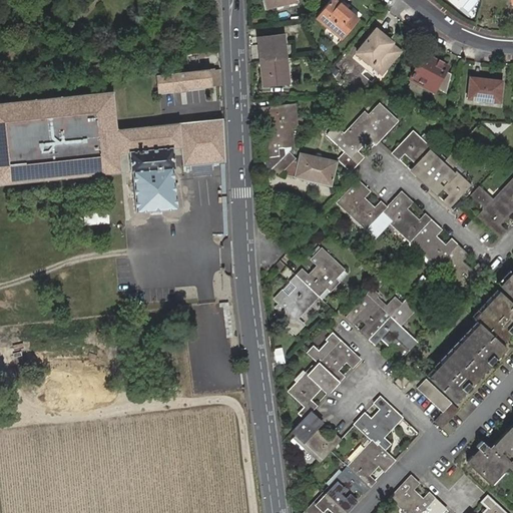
[(325,0),(314,14),(339,35),(356,16),(336,0),(325,0)]
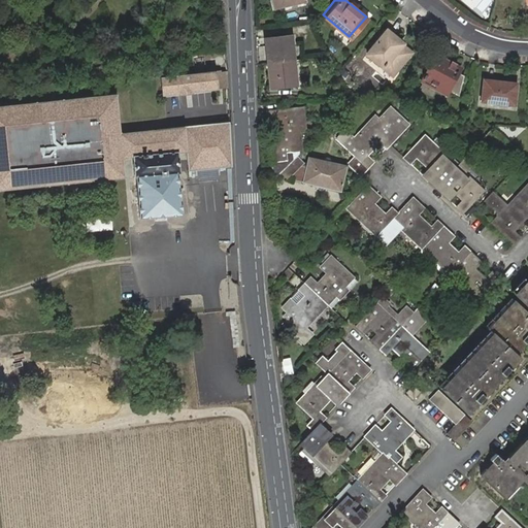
[(365,52),(390,73),(407,52),(393,39),(395,36),(385,28),(365,52)]
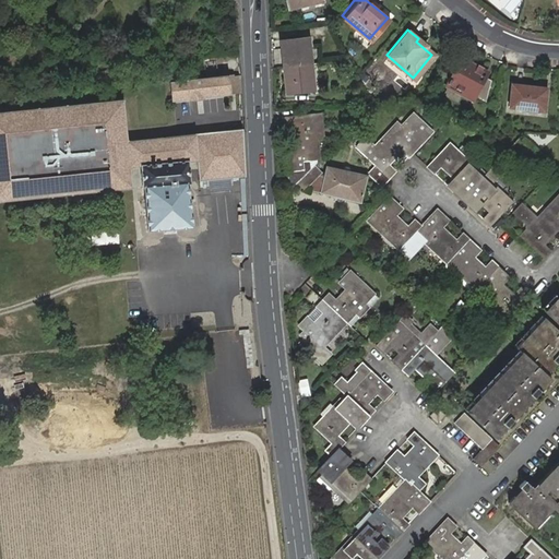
[(280,37),(283,63),(310,60),(307,35),(280,37)]
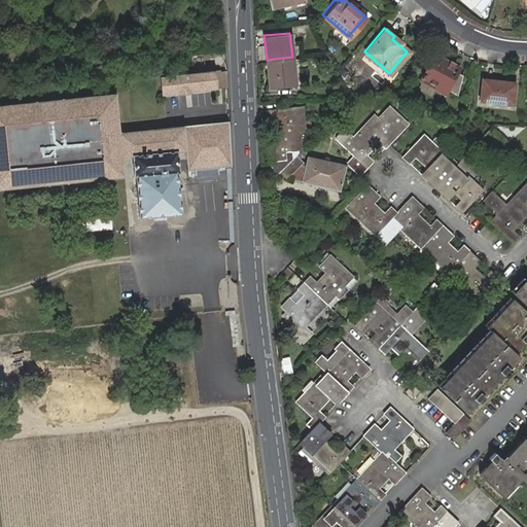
[(428,65),(417,84),(422,89),(421,90),(428,95),(435,83),(454,95),(460,73),(452,68),(454,64),(431,51),(425,64),(428,65)]
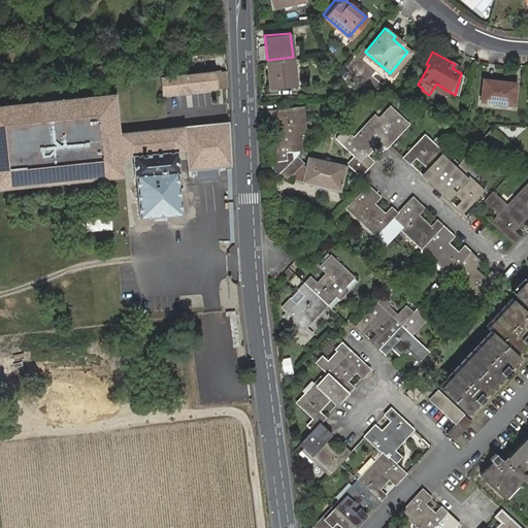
[(205,71),(203,54),(193,55),(195,72),(205,71)]
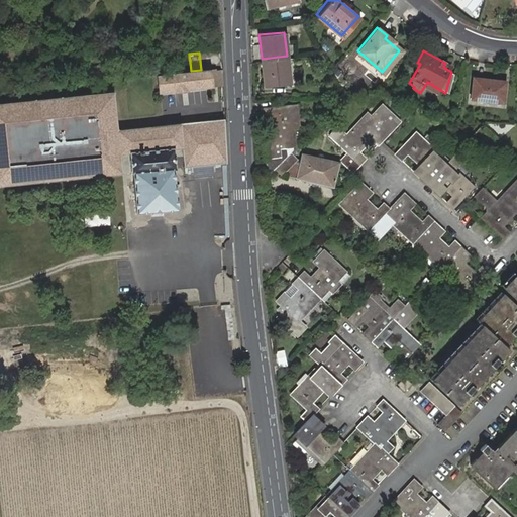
[(287,56),(262,59),(264,84),(289,80),(287,56)]
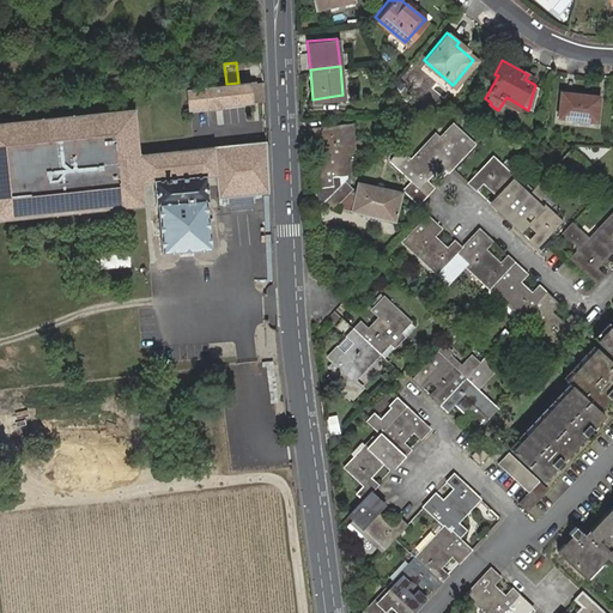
[(261,101),(260,80),(238,83),(226,84),(187,89),(187,103),(188,107),(261,101)]
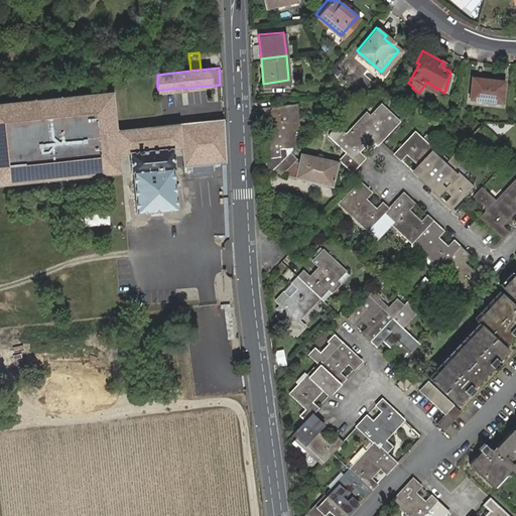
[(468,97),(501,101),(503,80),(470,77),(468,97)]
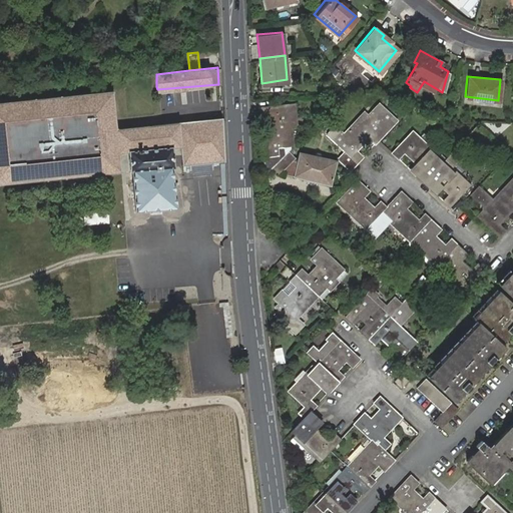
[(184,166),(225,163),(223,119),(117,130),(113,92),(0,103),(0,186),(121,173),(118,154),(129,152),(173,148),(182,147),(184,166)]
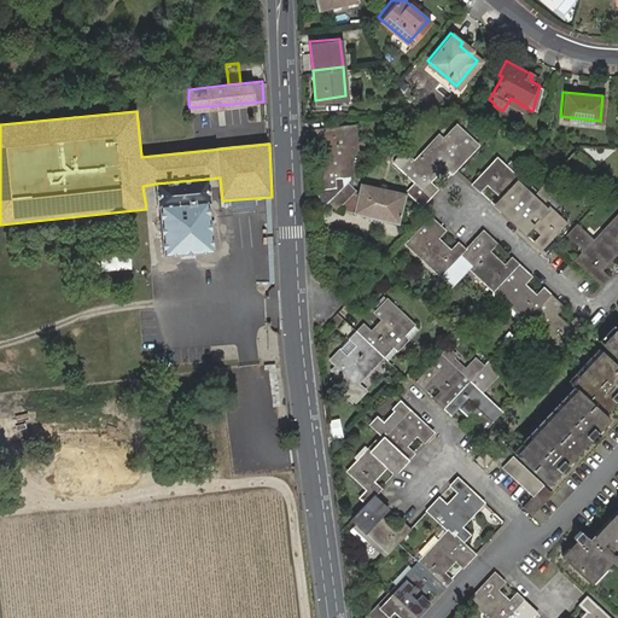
[(332,185),(333,190),(348,173),(345,149),(355,147),(353,123),(343,124),(309,128),(310,139),(321,138),(324,163),(314,165),(315,186),(332,185)]
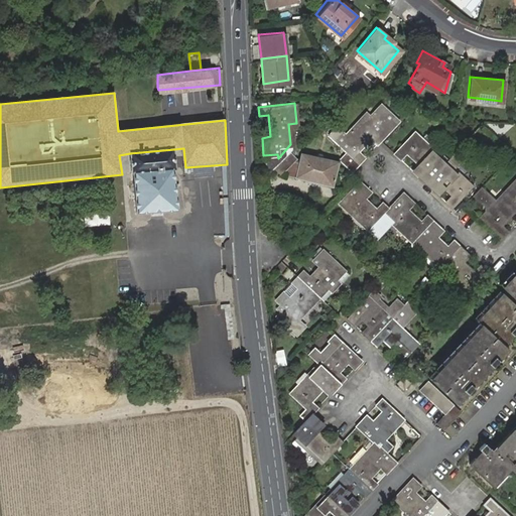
[(351,153),(362,164),(368,158),(362,152),(377,136),(383,142),(401,122),(386,107),(375,119),(372,115),(351,137),(342,129),(335,137),(351,153)]
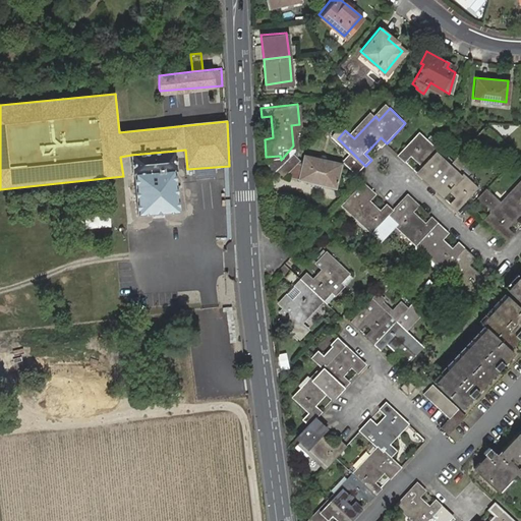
[(265,139),(273,137),(272,130),(264,131),(265,139)]
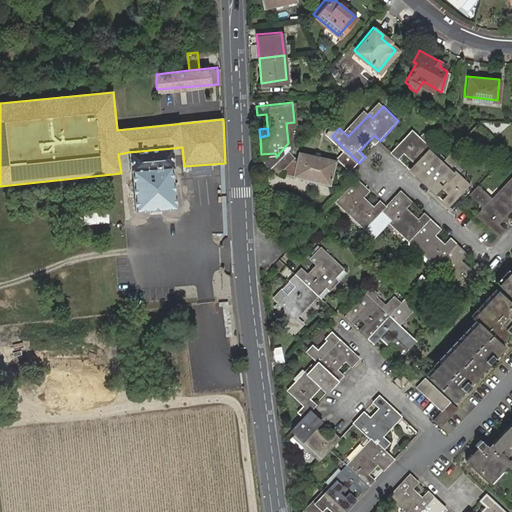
[(470,188),(413,134),(394,152),(402,160),(408,154),(424,170),(418,176),(433,190),(439,183),(451,195),(445,202),(452,208),(470,188)]
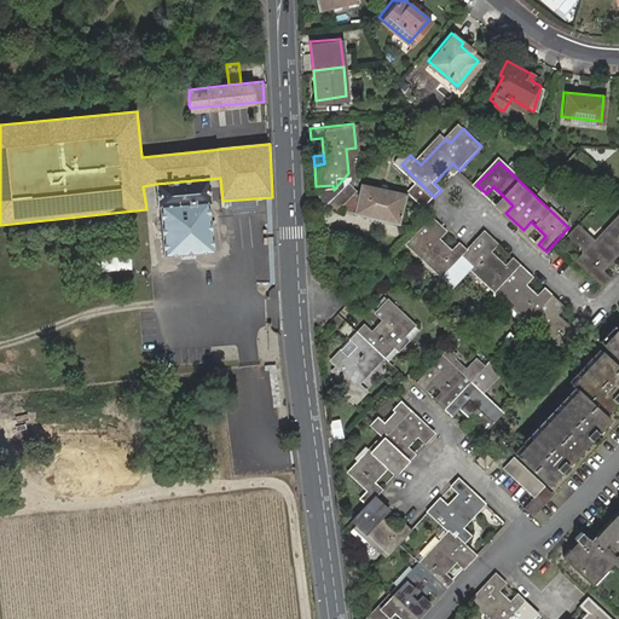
[(209,179),(156,184),(157,209),(161,209),(166,255),(212,252),(208,204),(212,204),(209,179)]
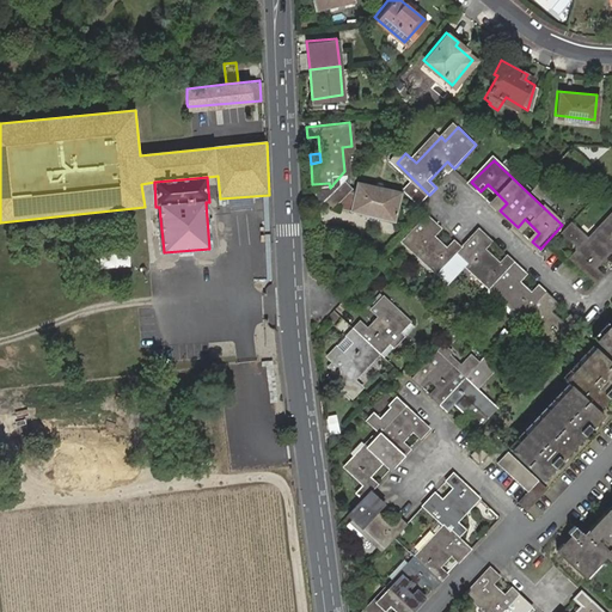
[(329,206),(348,184),(341,177),(322,199),(329,206)]
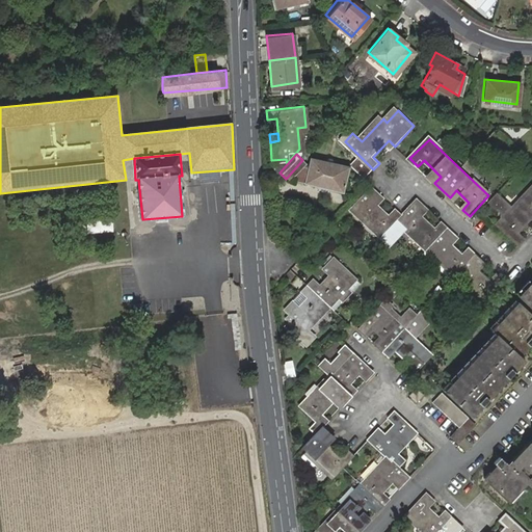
[(304,180),(342,190),(349,164),(311,155),(309,166),(301,162),(291,174),(304,180)]
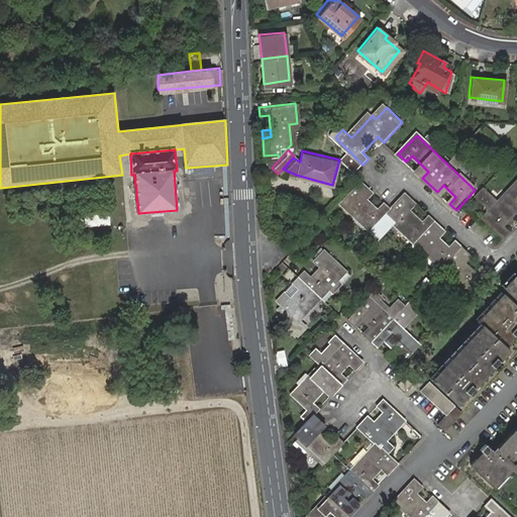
[(356,171),(363,165),(351,153),(345,161),(356,171)]
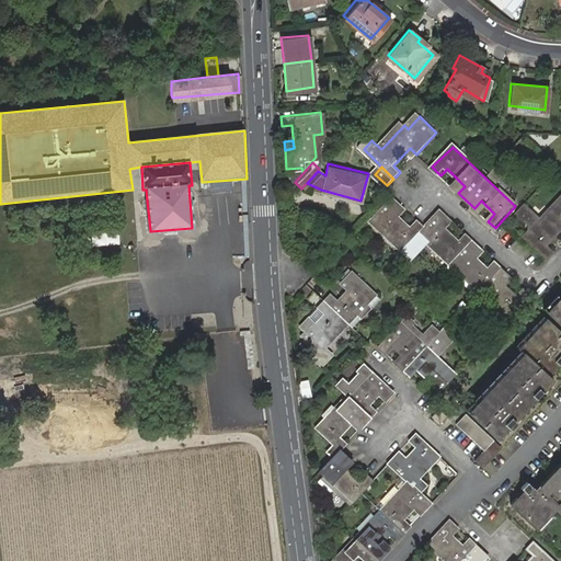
[(288,187),(302,172),(301,168),(286,169),(288,187)]
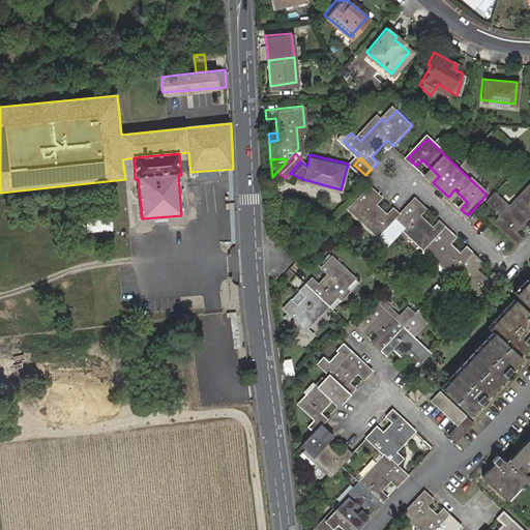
[(407,228),(482,300),(502,280),(496,273),(490,281),(476,268),(482,261),(469,247),(462,255),(449,242),(455,235),(441,222),(435,229),(419,213),(425,207),(417,199),(402,215),(395,209),(389,215),(375,202),(382,196),(373,187),(353,207),(391,243),(407,228)]
